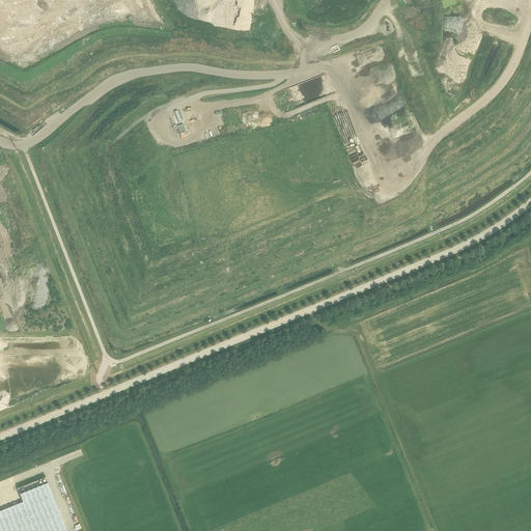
[(40,10),(43,10),(42,8),(33,9),(35,17),(42,15),(40,10)]
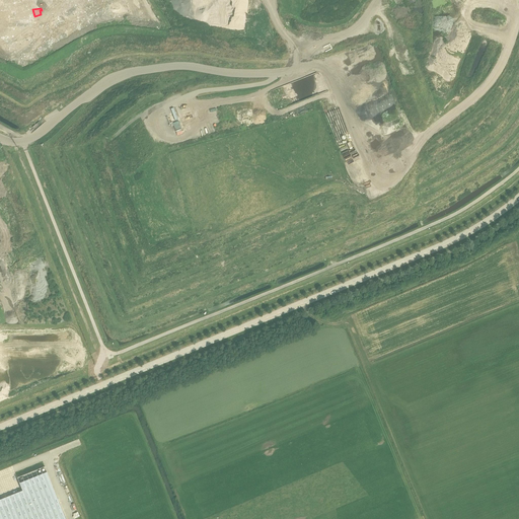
[(1,22),(4,34),(7,34),(12,33),(13,33),(24,30),(23,30),(23,25),(21,25),(21,26),(18,13),(11,13),(10,14),(7,14),(1,15),(1,22)]
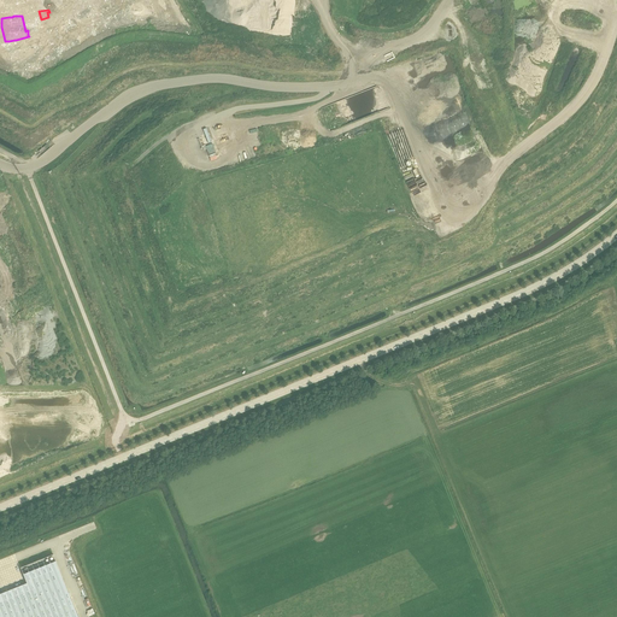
[(21,42),(17,45),(21,50),(31,42),(30,40),(23,45),(21,42)]
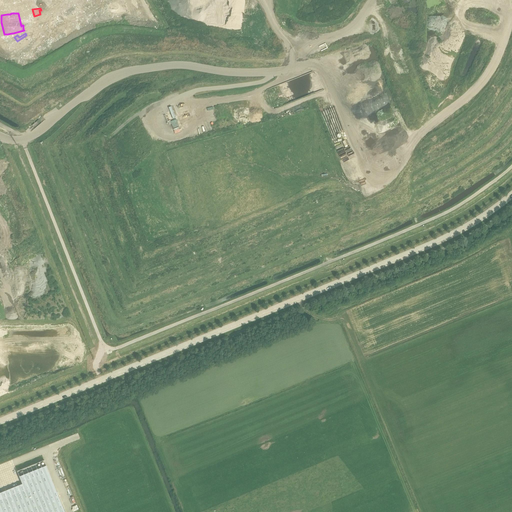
[(43,57),(35,63),(38,68),(47,61),(43,57)]
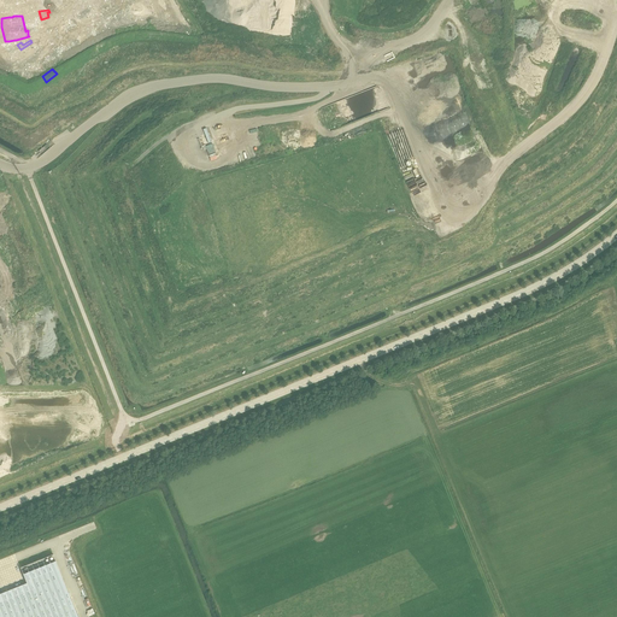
[(62,99),(70,95),(68,90),(56,97),(58,103),(63,100),(62,99)]
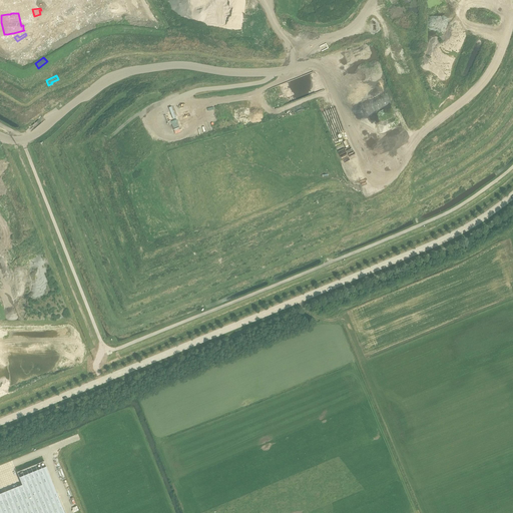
[(10,98),(3,102),(6,106),(13,102),(10,98)]
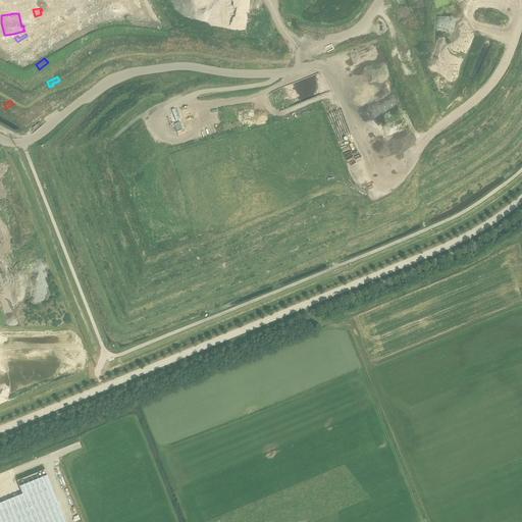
[(0,521),(66,521),(58,502),(54,504),(51,496),(42,500),(34,480),(19,486),(22,493),(0,503),(0,521)]
